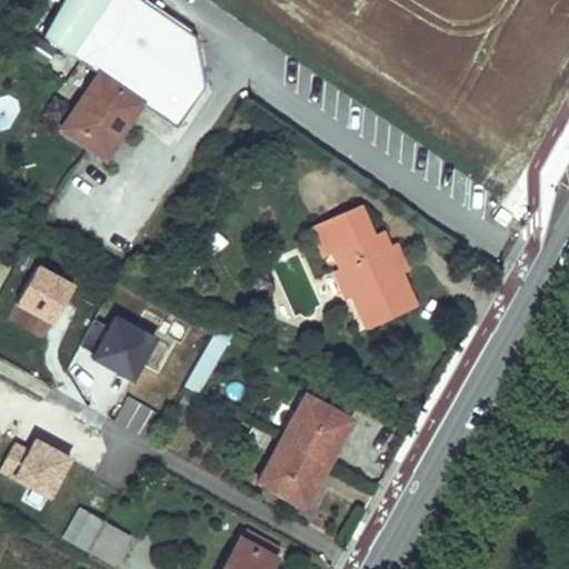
[(161,8),(148,0),(59,0),(41,31),(97,69),(59,123),(101,152),(112,138),(108,135),(111,129),(116,132),(139,98),(175,123),(202,82),(193,31),(161,8)]
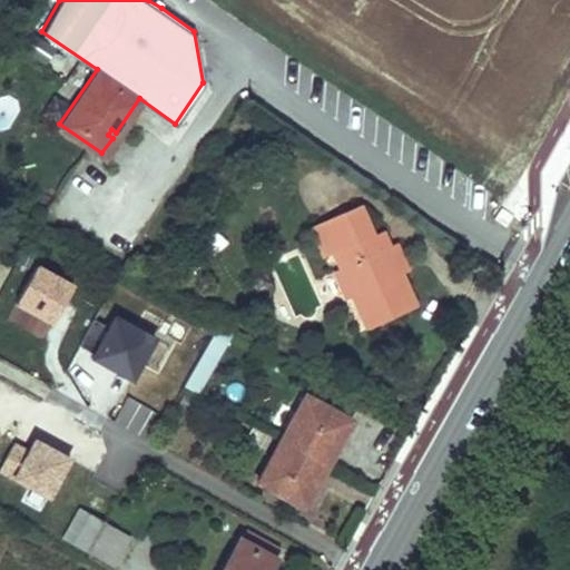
[(359,206),(312,227),(324,255),(334,251),(369,328),(415,307),(382,232),(372,237),(359,206)]
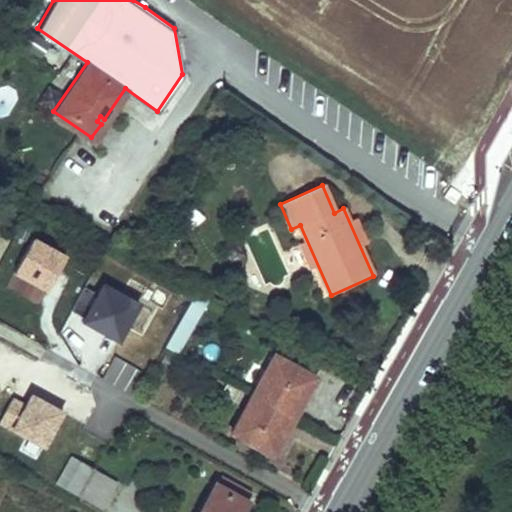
[(459,193),(449,186),(442,195),(453,202),(459,193)]
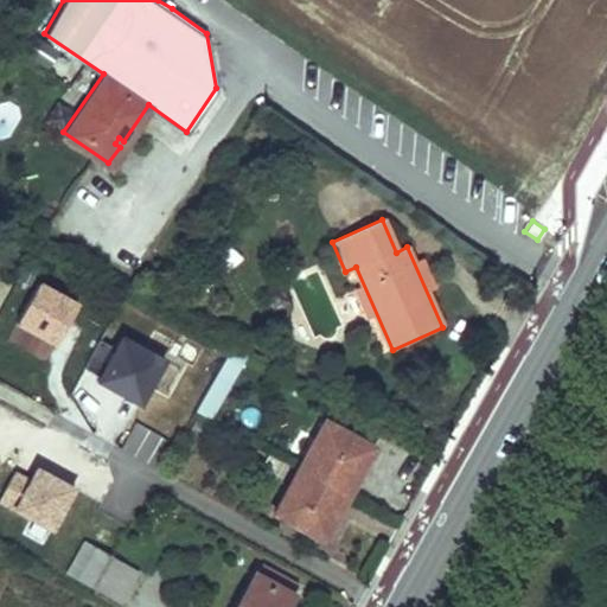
[(206,294),(241,259),(228,246),(192,281),(206,294)]
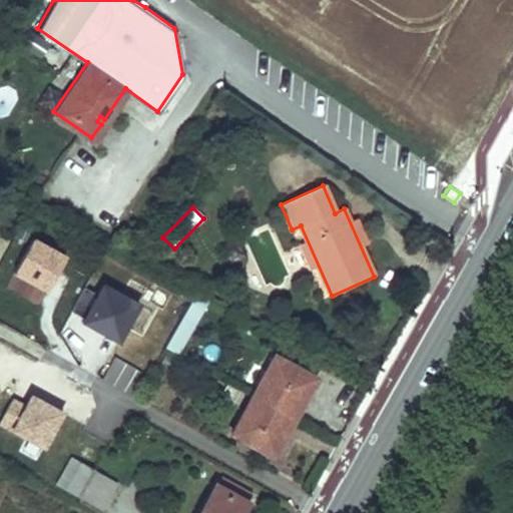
[(63,257),(32,240),(15,273),(46,289),(63,257)]
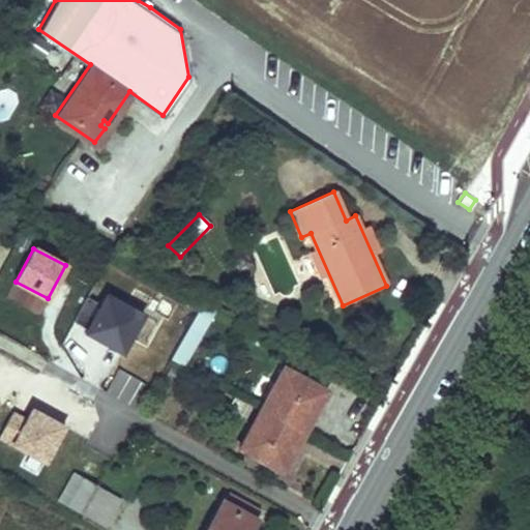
[(101,310),(87,301),(76,323),(87,329),(83,335),(123,357),(145,317),(108,297),(101,310)]
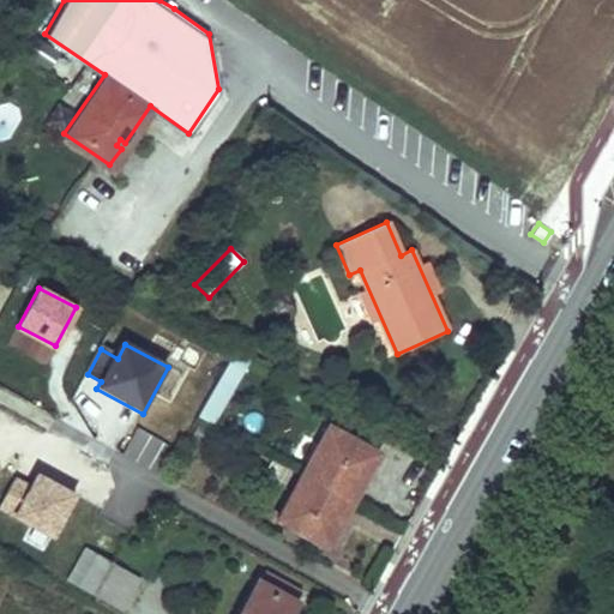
[(217,427),(246,362),(230,355),(202,420),(217,427)]
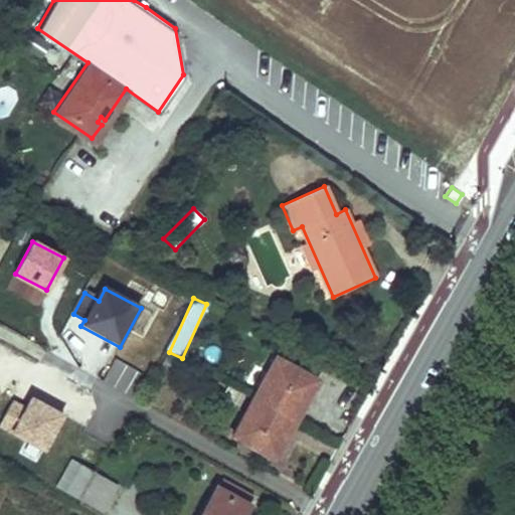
[(321,380),(276,356),(255,392),(302,416),(321,380)]
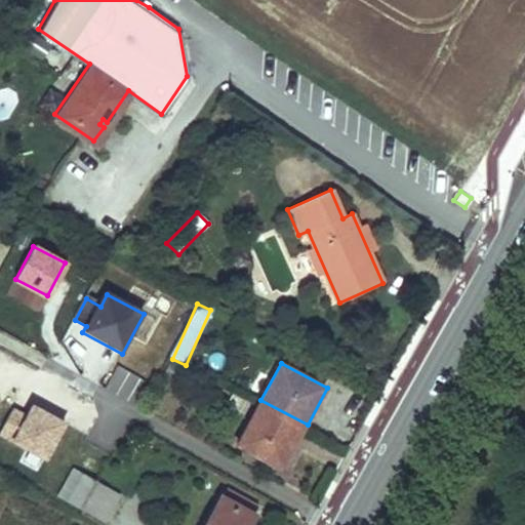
[(135,407),(148,385),(116,366),(103,390),(135,407)]
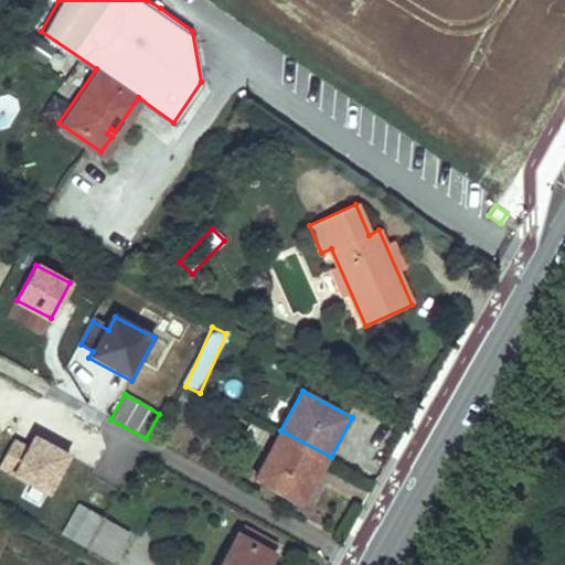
[(331,457),(280,430),(255,479),(305,505),(331,457)]
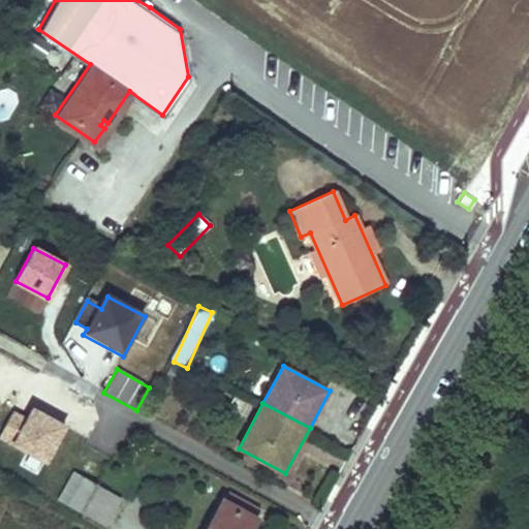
[(0,436),(49,463),(67,426),(33,408),(27,421),(12,413),(0,436)]
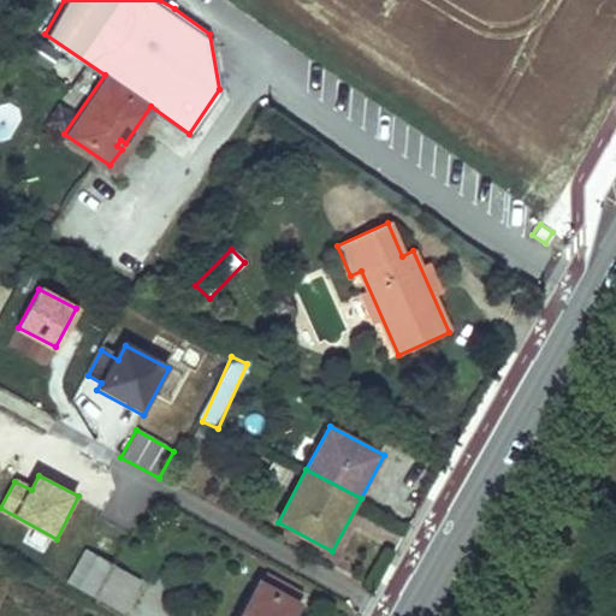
[(111,566),(86,551),(69,581),(94,596),(111,566)]
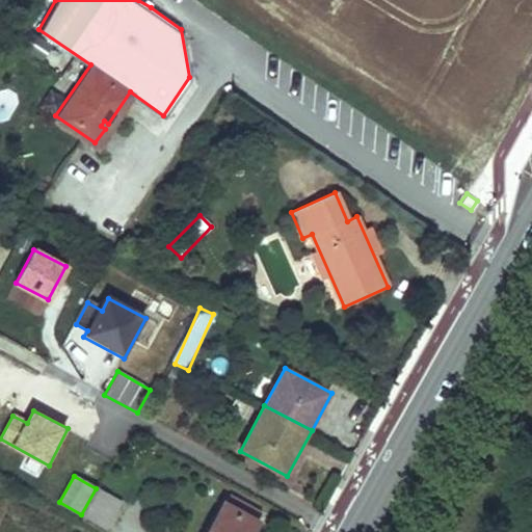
[(122,504),(96,488),(81,514),(107,530),(122,504)]
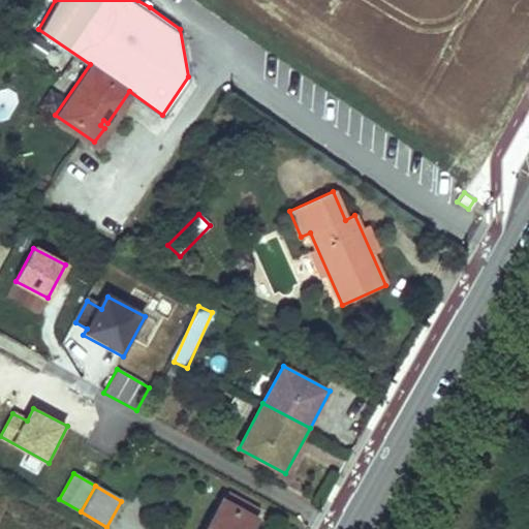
[(221,500),(206,528),(251,528),(258,519),(252,515),(256,507),(232,494),(227,503),(221,500)]
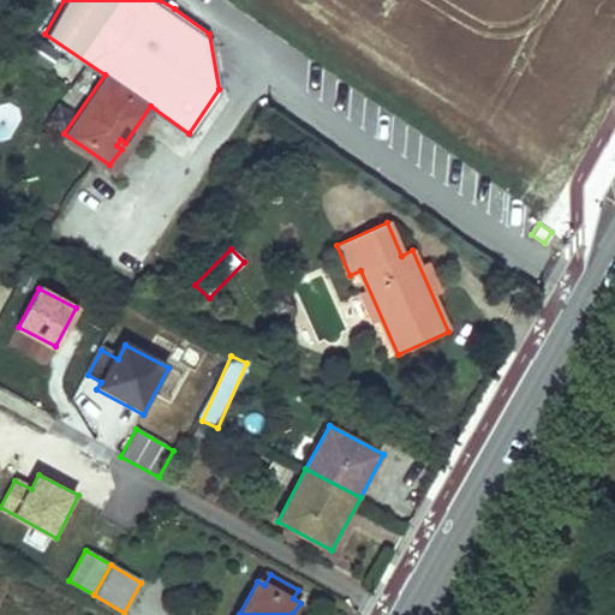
All buildings are outlined.
